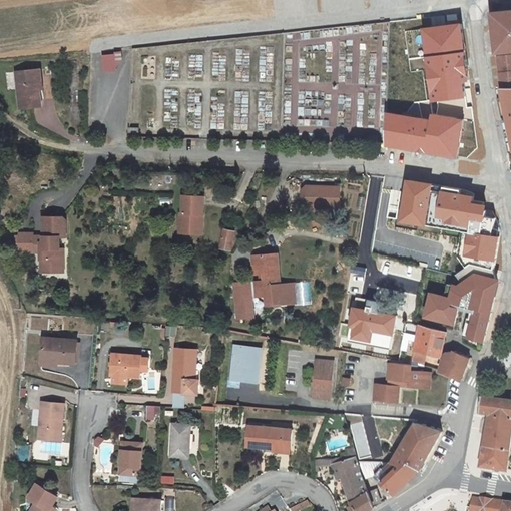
[(510,7),(488,10),(493,51),(510,49),(510,7)]
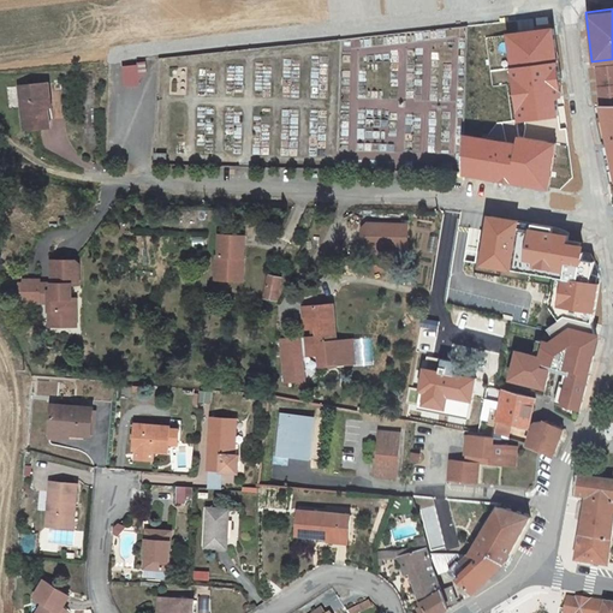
[(142,82),(141,61),(119,63),(121,84),(142,82)]
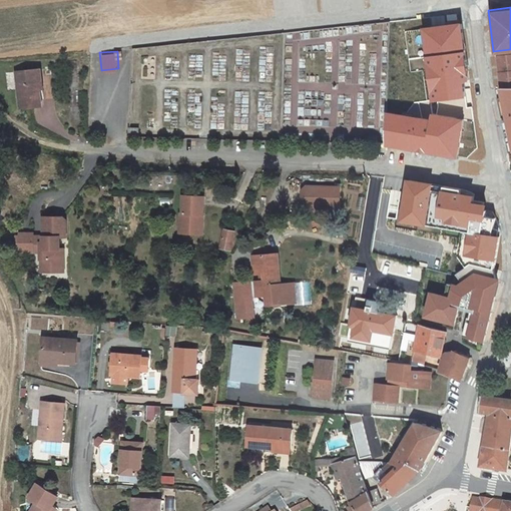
[(510,52),(496,54),(496,57),(500,86),(510,85),(510,52)]
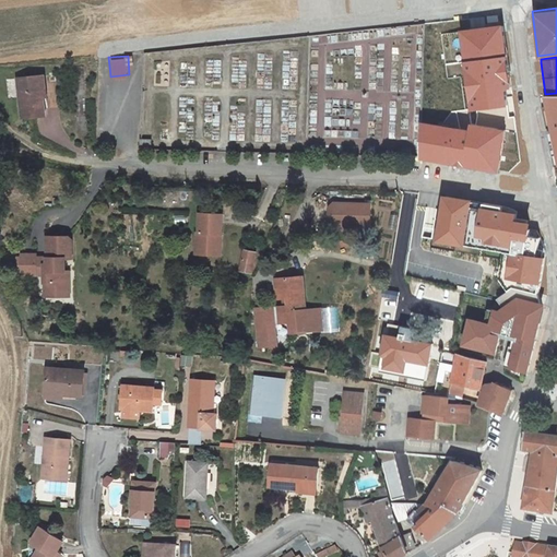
[(37,75),(16,78),(20,117),(44,115),(42,96),(40,86),(38,86),(37,75)]
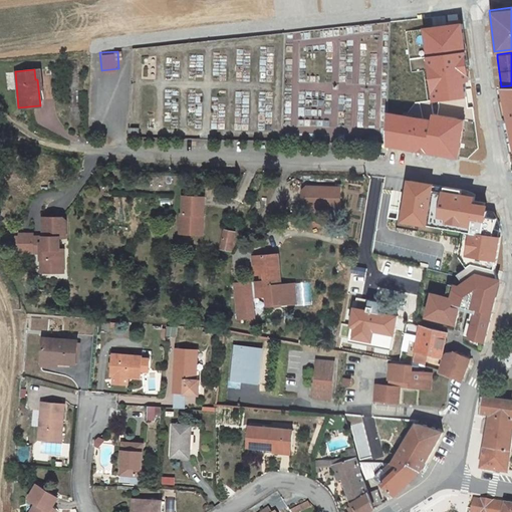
[(511,146),(511,87),(500,89),(511,147),(511,146)]
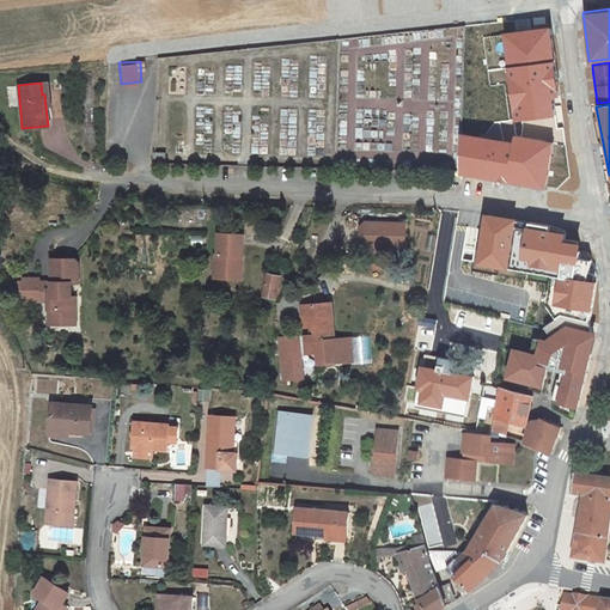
[(153,152),(153,162),(163,162),(163,156),(160,152),(153,152)]
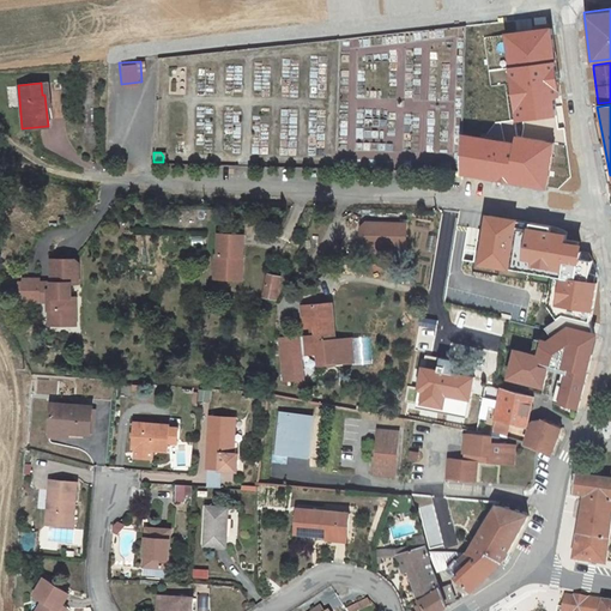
[(475,218),(455,215),(449,247),(461,249),(479,253),(481,253),(495,255),(524,261),(528,228),(475,218)]
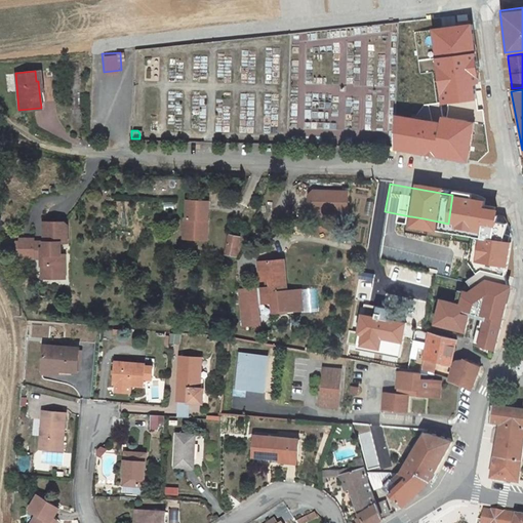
[(347,187),(307,186),(307,206),(346,207),(347,187)]
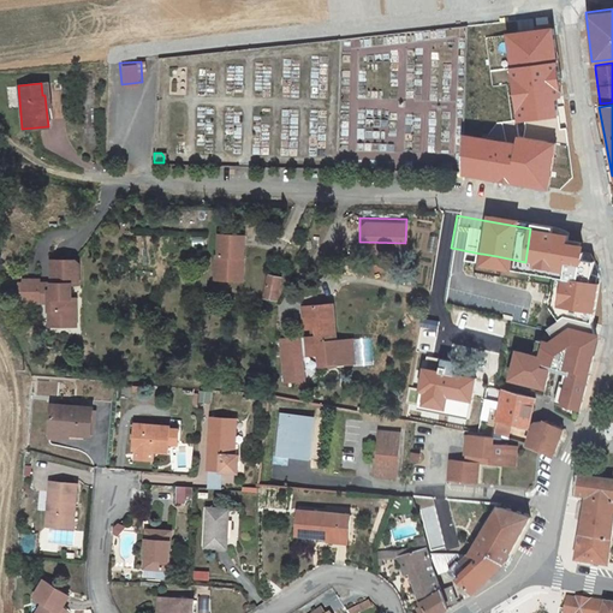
[(213,275),(236,278),(237,255),(243,256),(245,233),(219,231),(218,253),(215,253),(213,275)]
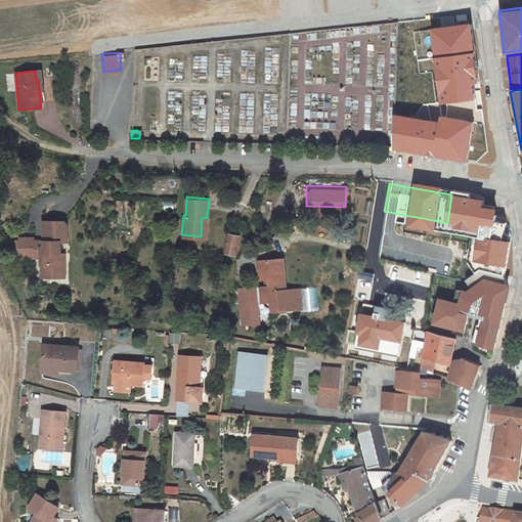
[(409,216),(394,213),(393,217),(396,218),(395,222),(402,223),(403,222),(407,223),(408,220),(409,216)]
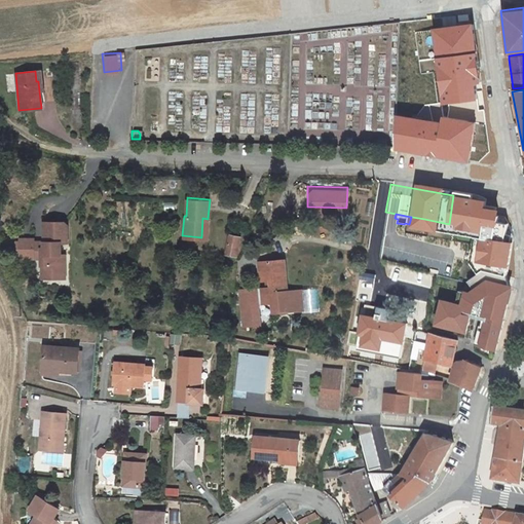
[(40,260),(40,279),(55,279),(54,266),(59,266),(59,255),(59,244),(67,244),(66,226),(63,222),(42,222),(42,244),(42,250),(40,249),(40,260)]
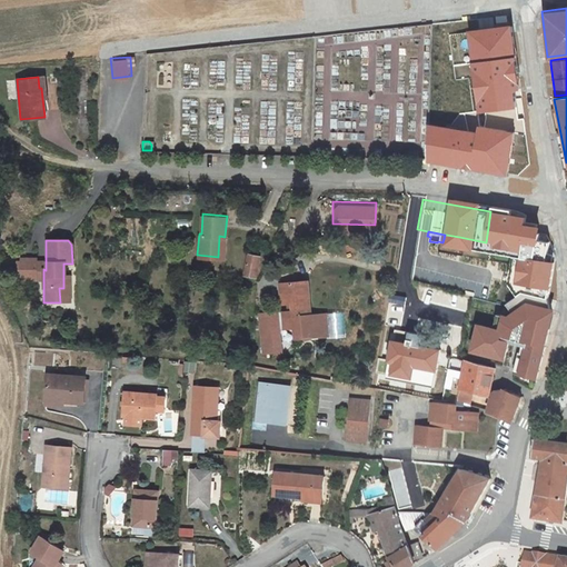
[(553,254),(537,251),(537,279),(554,281),(553,271),(553,254)]
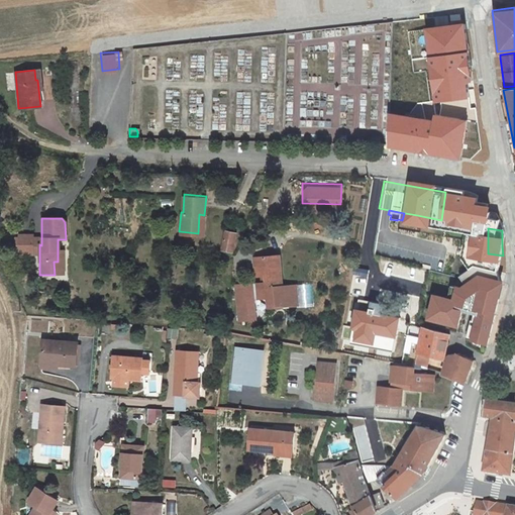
[(235,231),(224,229),(222,238),(233,241),(235,231)]
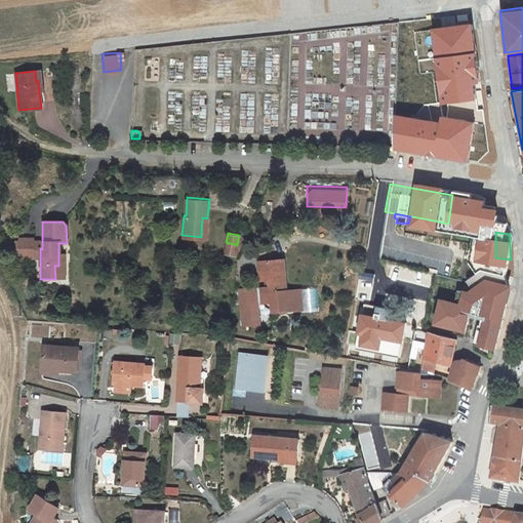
[(456,259),(464,259),(465,255),(466,246),(468,238),(446,234),(444,249),(454,248),(456,259)]
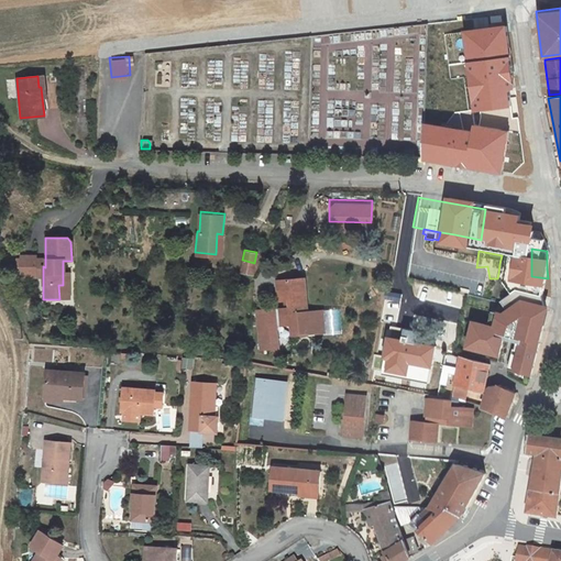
[(33,278),(33,261),(33,257),(19,257),(19,278),(33,278)]
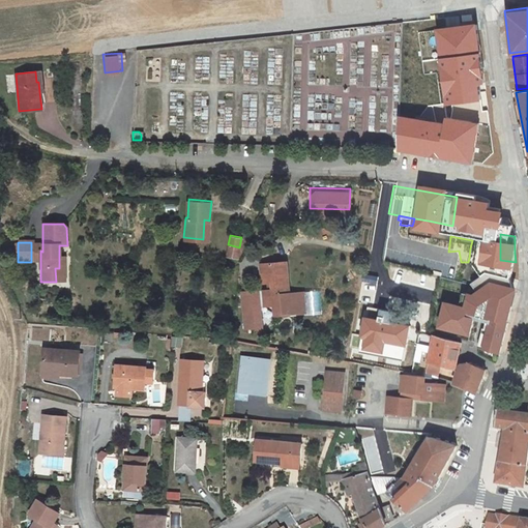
[(237,258),(239,247),(228,244),(225,255),(237,258)]
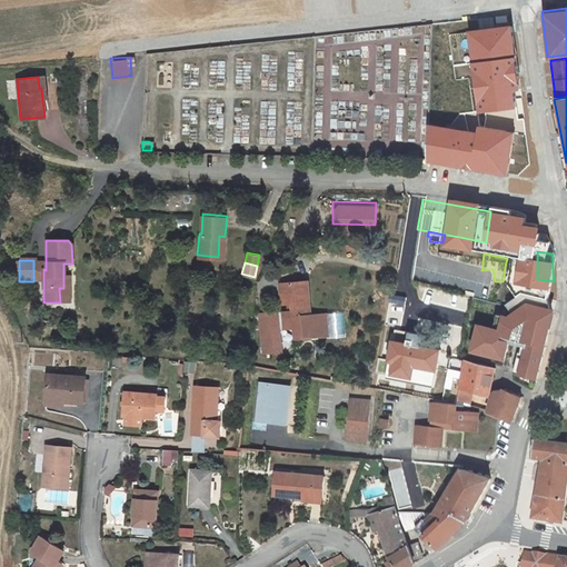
[(33,264),(33,281),(43,281),(43,269),(46,270),(46,264),(33,264)]
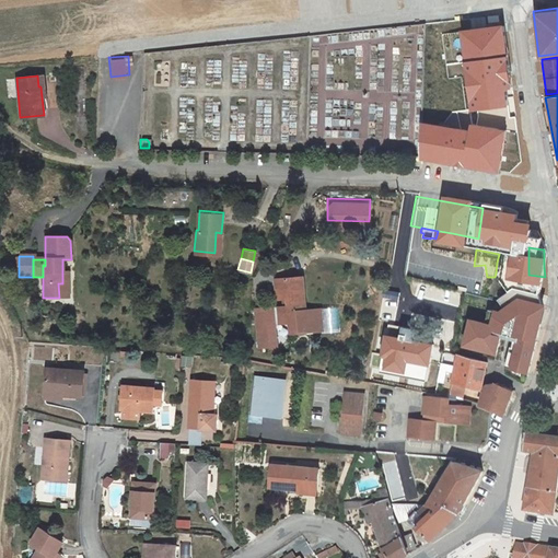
[(471,278),(488,281),(487,277),(485,265),(474,266),(471,278)]
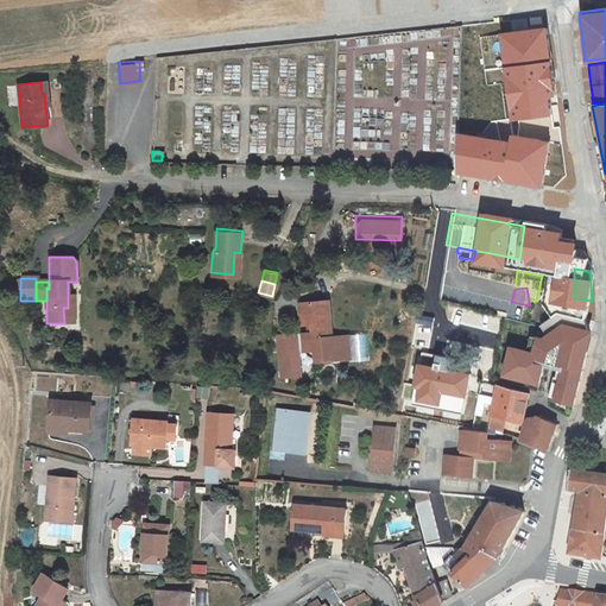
[(277,338),(281,376),(300,373),(297,349),(314,348),(314,360),(349,358),(347,334),(328,334),(327,320),(330,320),(328,298),(298,302),(300,323),(310,322),(311,330),(286,333),(286,338),(277,338)]
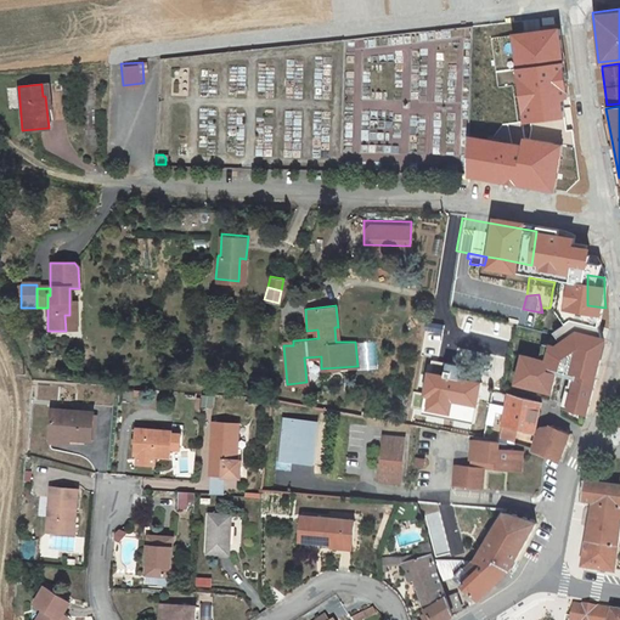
[(606,322),(606,308),(587,305),(587,320),(606,322)]
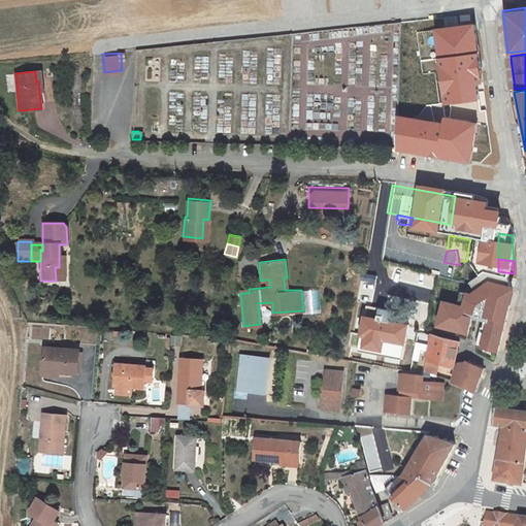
[(462,287),(473,289),(474,284),(466,282),(461,281),(460,284),(461,287),(462,287)]
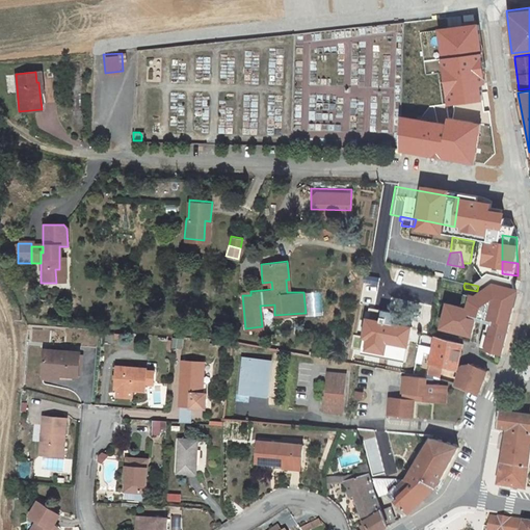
[(478,286),(477,291),(474,302),(485,306),(486,301),(495,303),(494,305),(497,306),(494,320),(508,323),(514,294),(478,286)]
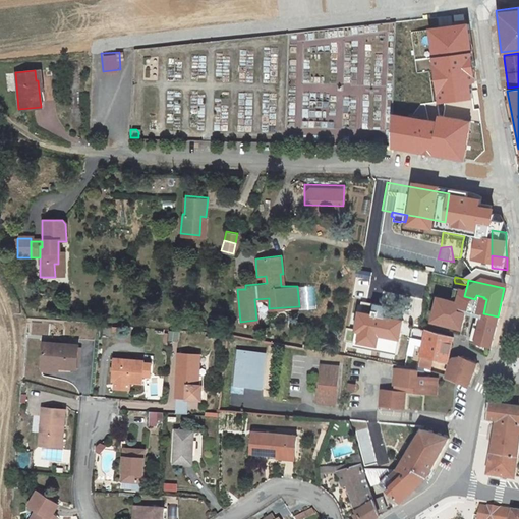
[(473,340),(491,345),(492,339),(498,316),(483,313),(486,299),(483,298),(484,297),(476,295),(475,299),(464,296),(461,315),(468,318),(466,327),(476,330),(473,340)]
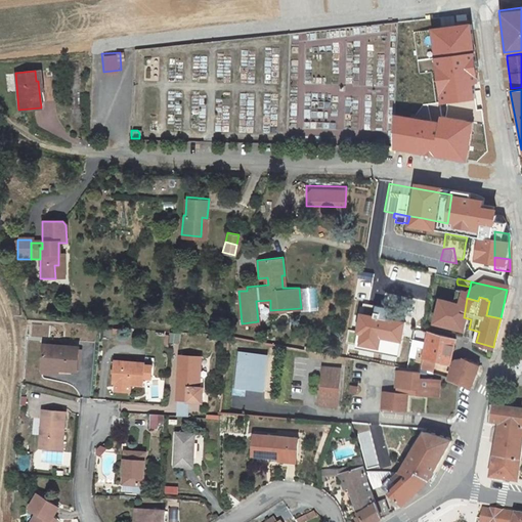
[(427,332),(421,330),(412,371),(418,372),(427,332)]
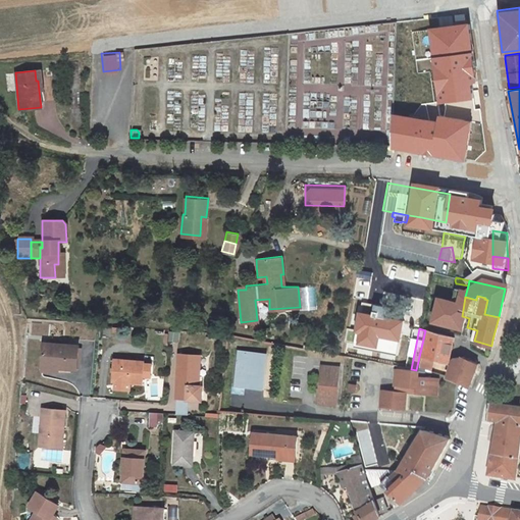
[(416,370),(417,370),(427,372),(430,359),(447,362),(452,335),(425,330),(416,370)]
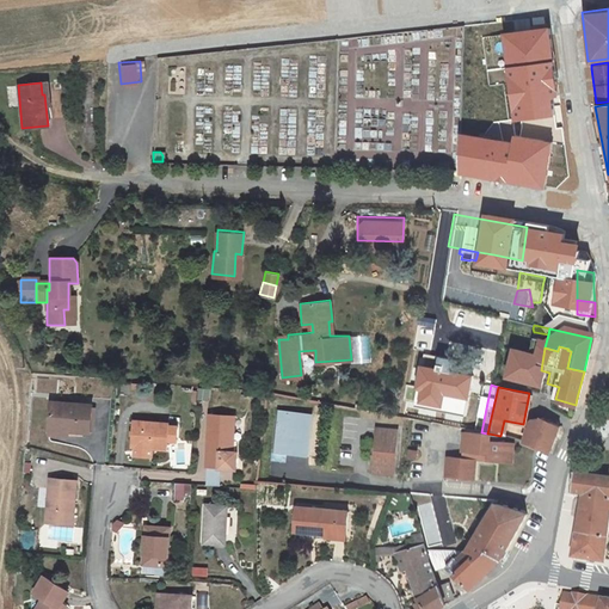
[(49,401),(47,434),(67,435),(67,430),(88,431),(90,404),(49,401)]
